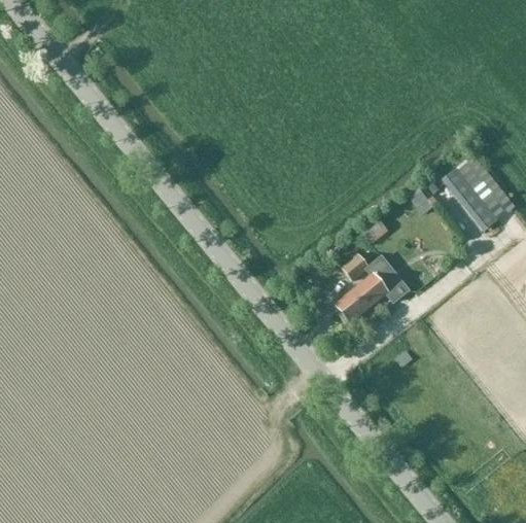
[(468,164),(459,171),(458,170),(448,179),(486,227),(496,217),(466,181),(477,173),(468,164)]
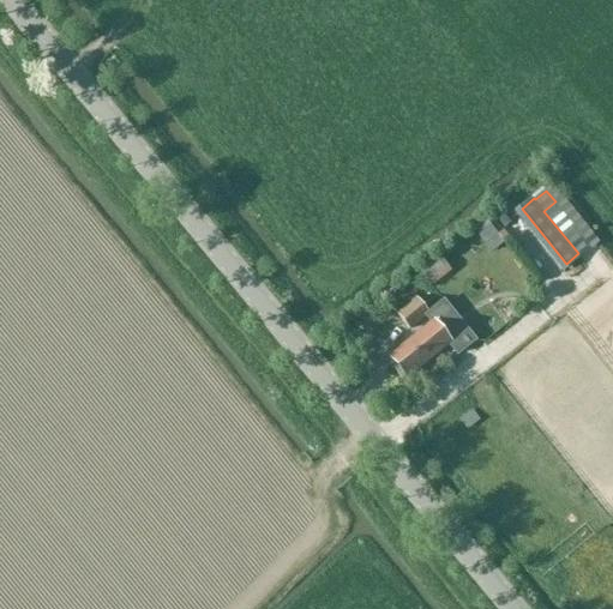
[(486,216),(474,225),(493,249),(505,240),(486,216)]
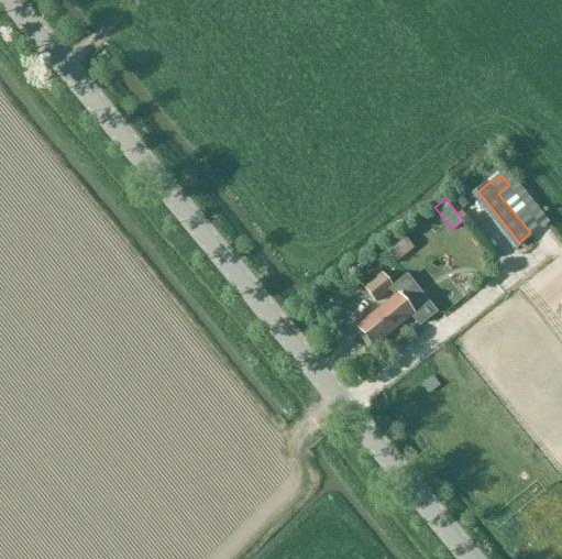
[(403,230),(385,244),(397,260),(415,245),(403,230)]
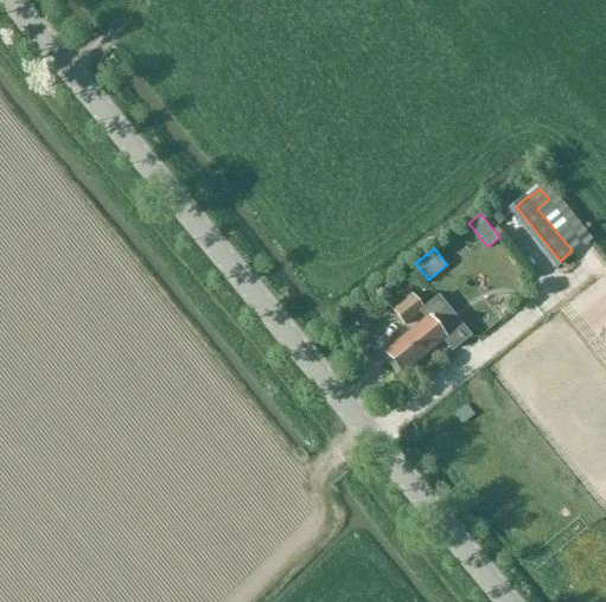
[(531,261),(522,268),(537,287),(547,280),(531,261)]
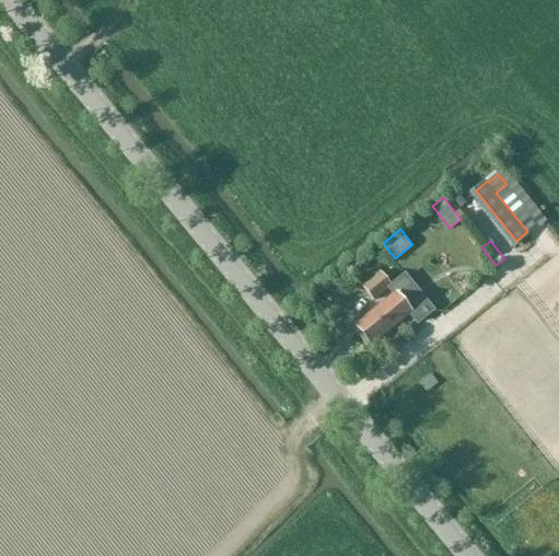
[(405,273),(392,284),(380,269),(362,284),(379,304),(357,323),(372,342),(410,311),(418,321),(433,308),(405,273)]
